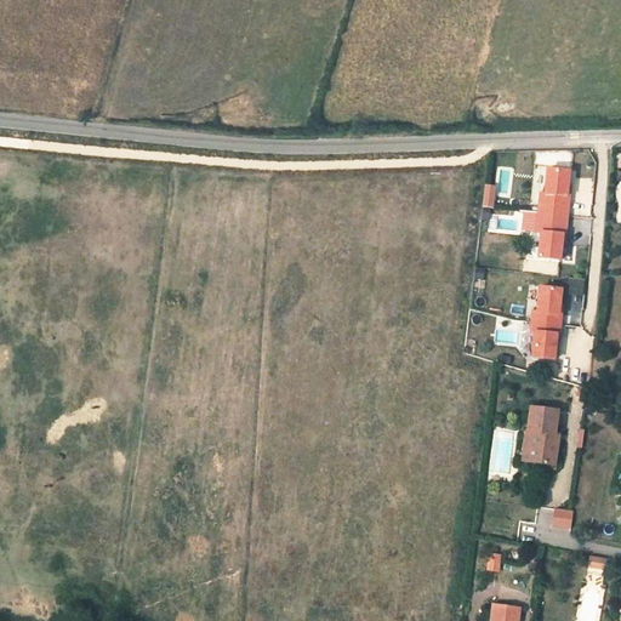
[(546,170),(543,194),(540,194),(536,234),(539,234),(536,260),(562,262),(564,231),(567,231),(570,197),(568,197),(570,172),(546,170)]
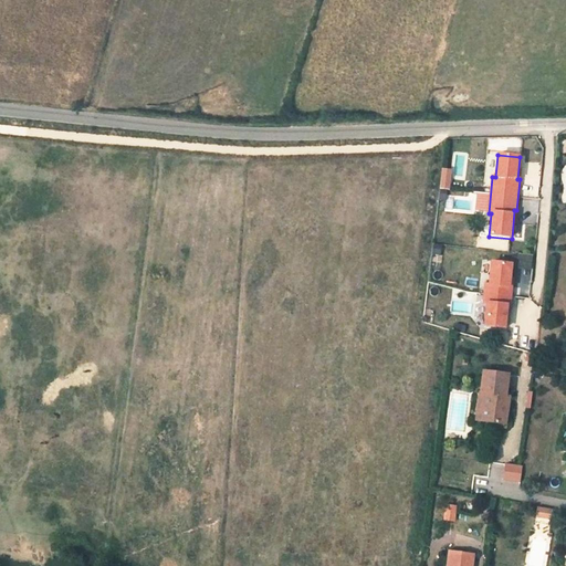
[(440,169),(440,190),(450,190),(451,169),(440,169)]
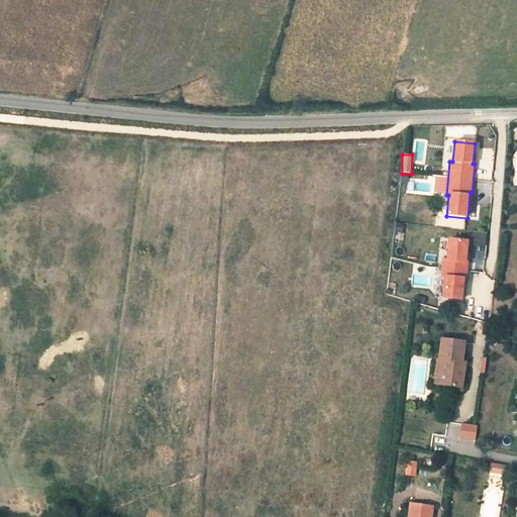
[(397,222),(395,231),(403,232),(404,223),(397,222)]
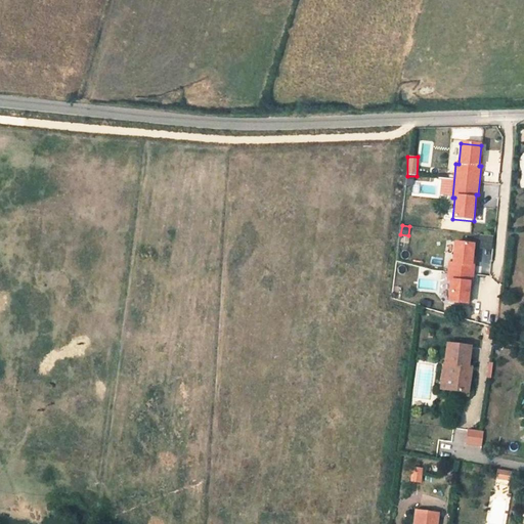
[(482,247),(474,247),(475,265),(491,265),(491,236),(482,236),(482,247)]
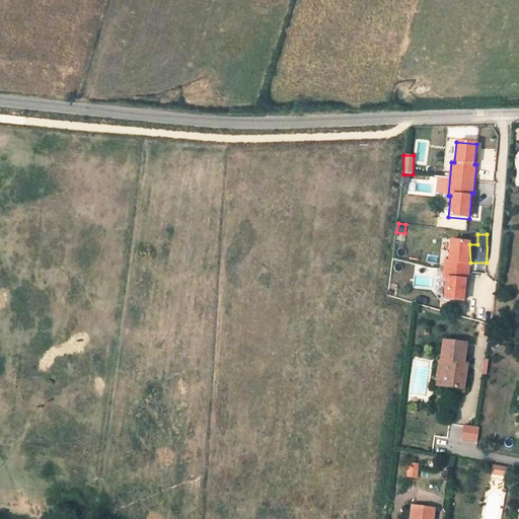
[(446,279),(444,301),(464,303),(466,276),(468,276),(470,264),(467,264),(469,242),(451,240),(449,262),(445,262),(443,279),(446,279)]
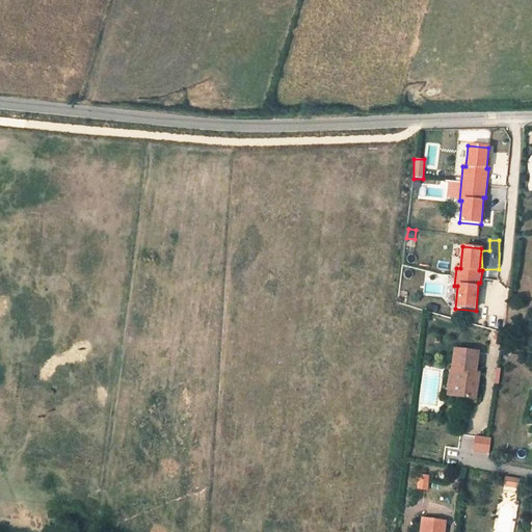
[(496,350),(505,350),(506,342),(497,341),(496,350)]
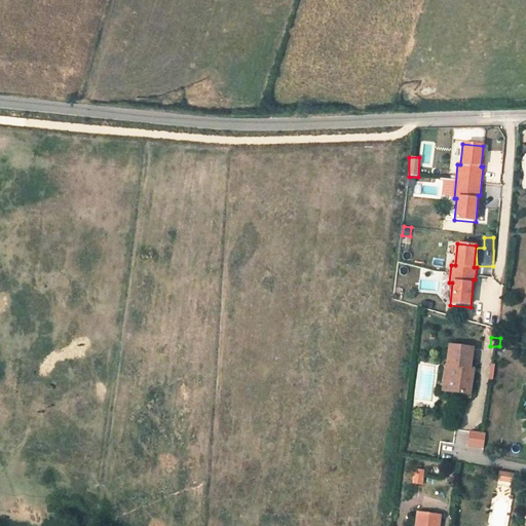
[(441,371),(439,392),(460,395),(463,373),(459,373),(462,350),(440,347),(437,370),(441,371)]
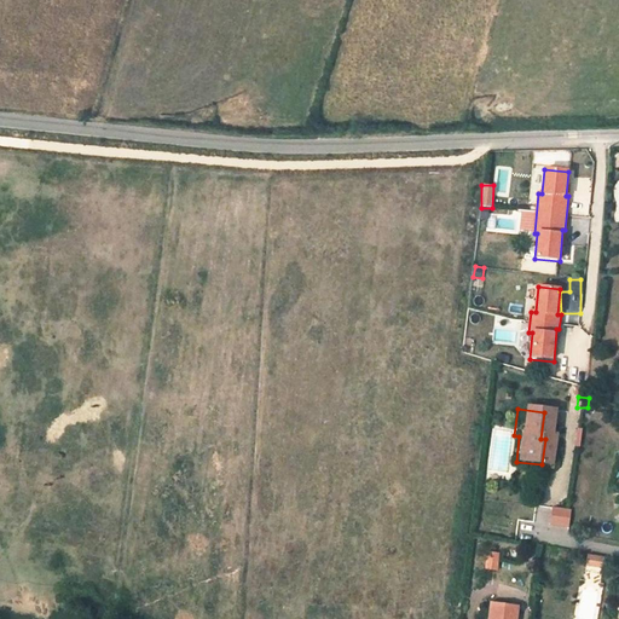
[(562,530),(563,515),(548,513),(547,527),(562,530)]
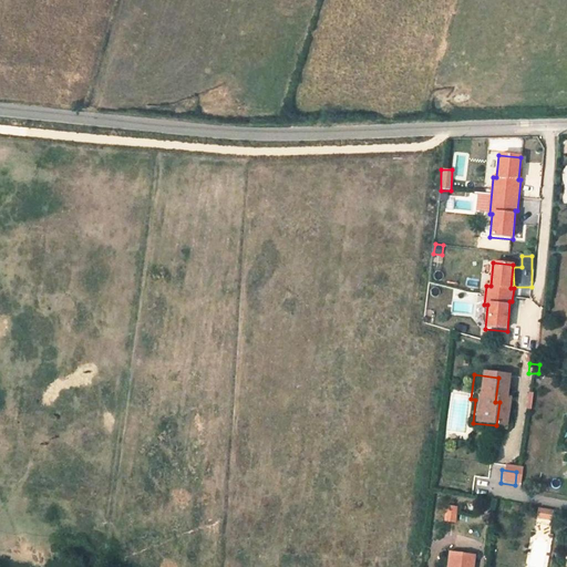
[(538,507),(536,519),(553,523),(554,511),(538,507)]
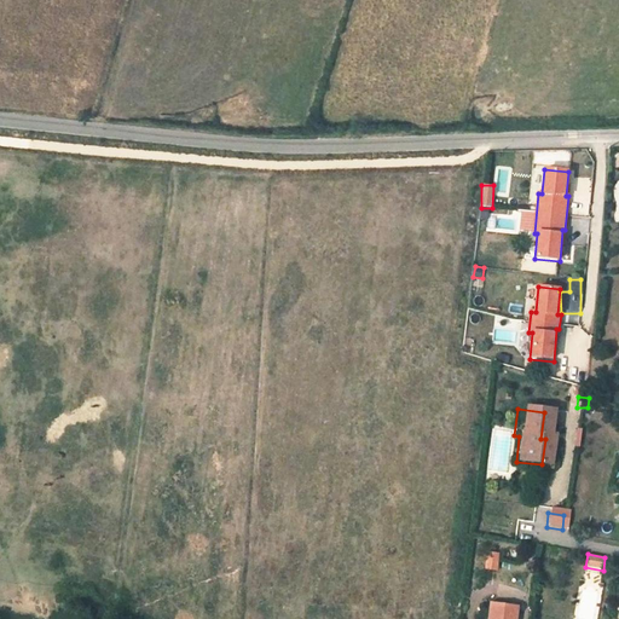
[(487,559),(475,557),(473,576),(486,577),(487,559)]
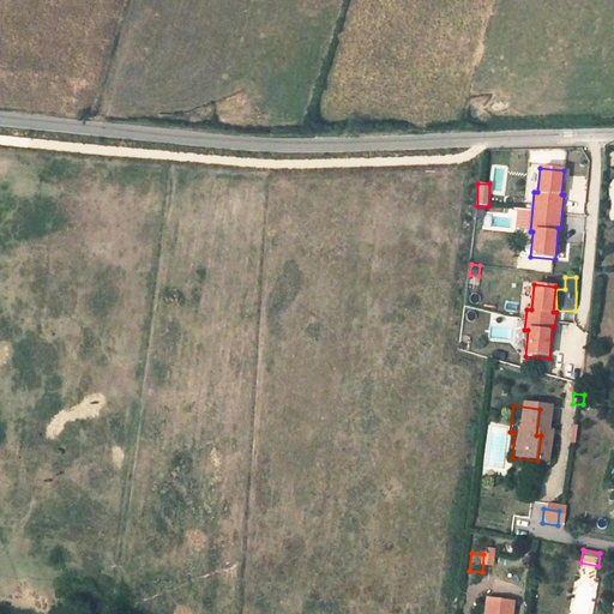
[(500,613),(501,606),(475,603),(474,613),(500,613)]
